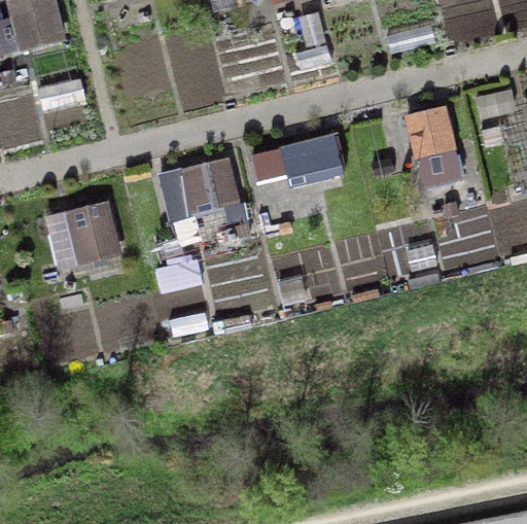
[(67,43),(57,0),(8,0),(4,1),(8,19),(0,20),(0,56),(19,51),(20,55),(67,43)]
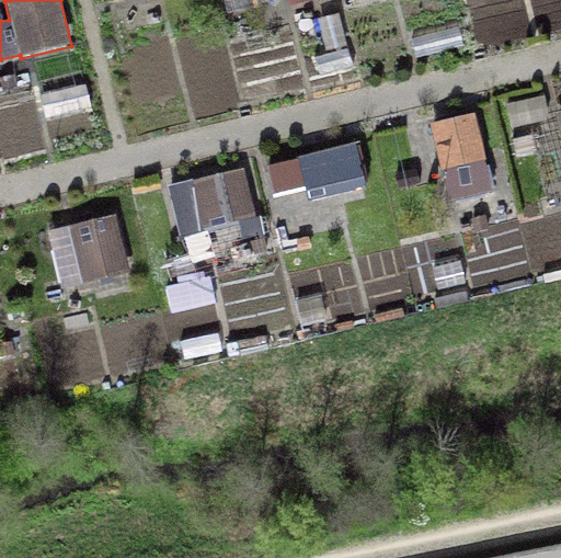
[(317,16),(325,49),(346,44),(338,12),(317,16)]
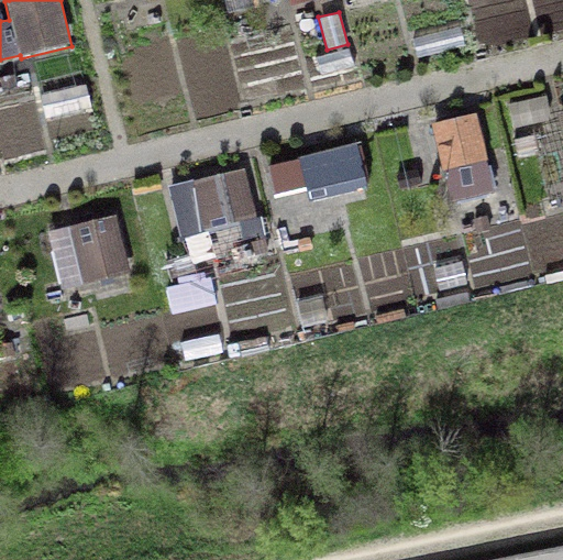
[(463,44),(459,24),(414,36),(418,56),(463,44)]
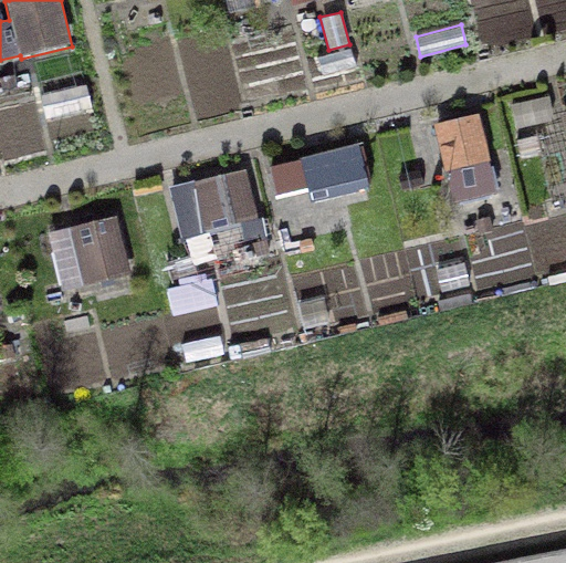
[(356,65),(352,47),(316,56),(321,75),(356,65)]
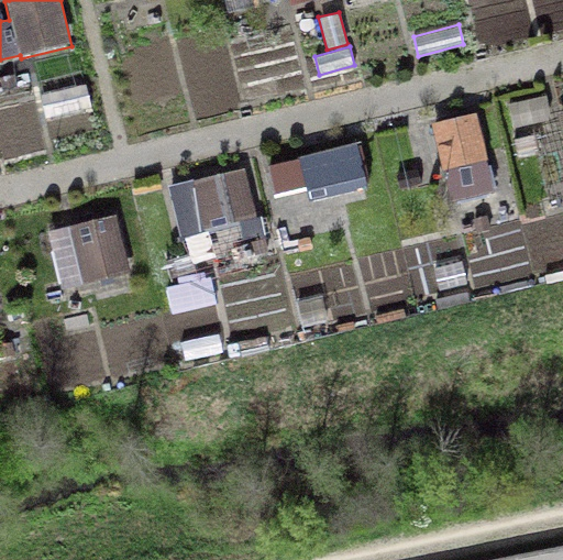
[(18,86),(14,73),(0,75),(0,84),(1,89),(18,86)]
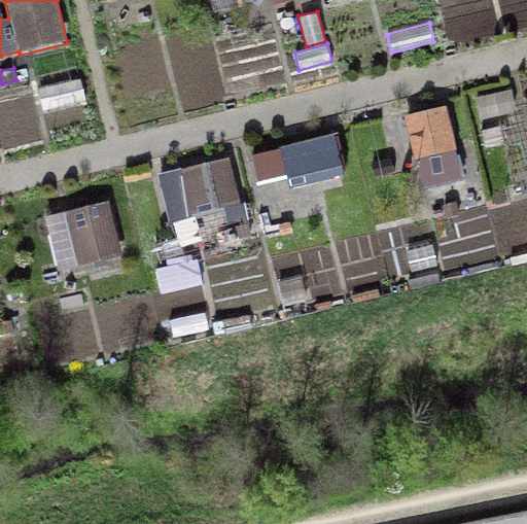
[(85,100),(79,76),(37,88),(42,110),(85,100)]
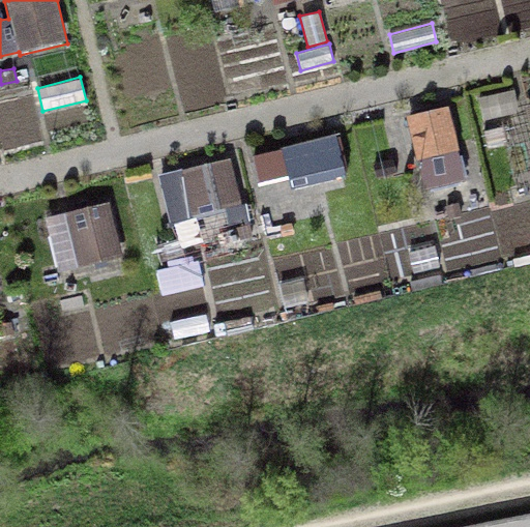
[(480,95),(486,119),(520,113),(514,89),(480,95)]
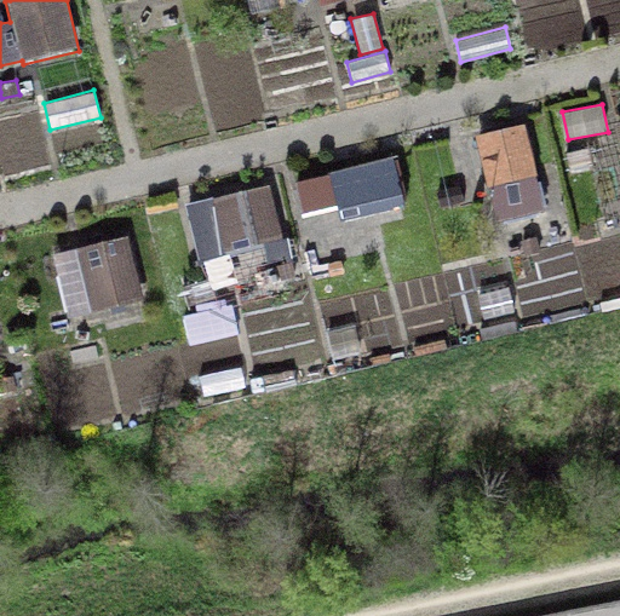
[(538,182),(524,124),(477,134),(497,222),(544,211),(543,206),(547,206),(541,180),(538,182)]
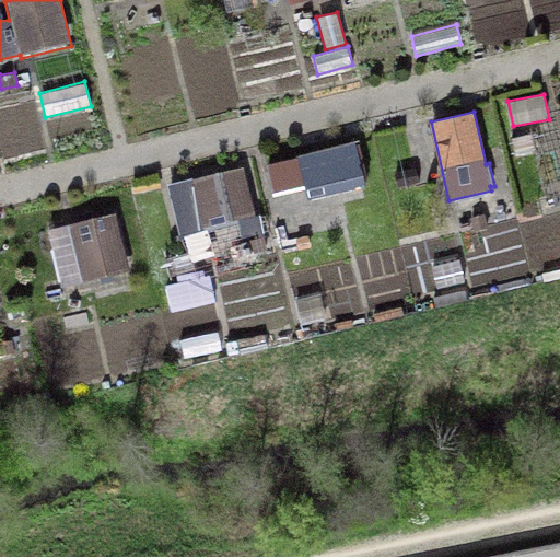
[(537,149),(533,134),(512,139),(515,154),(537,149)]
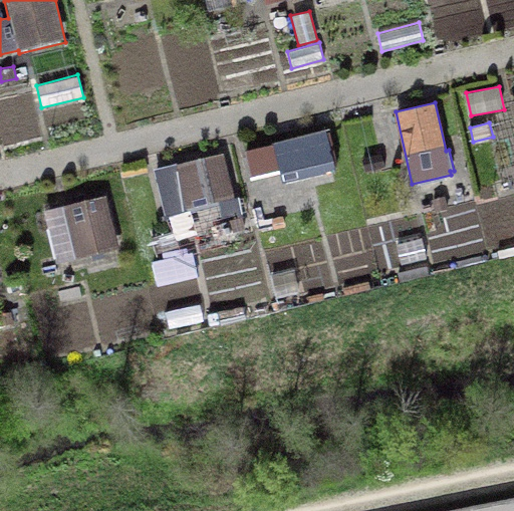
[(338,172),(328,129),(269,143),(270,146),(246,151),(253,181),(279,175),(281,185),(338,172)]
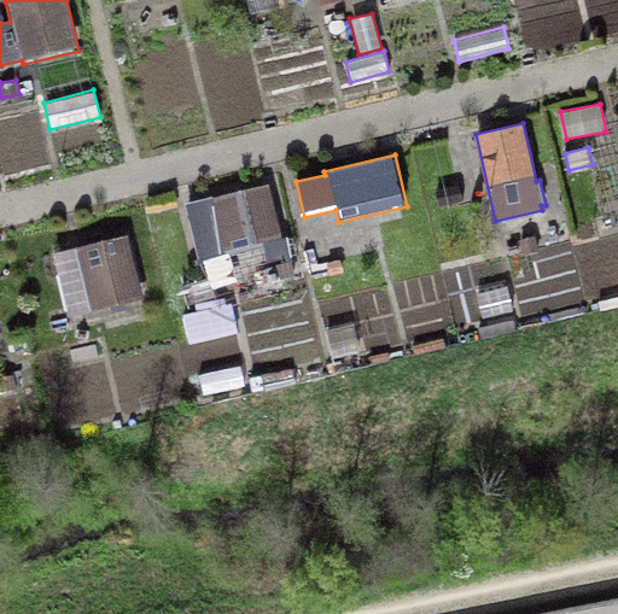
[(289,261),(268,183),(213,198),(211,196),(182,203),(198,261),(202,261),(210,288),(235,281),(228,256),(262,247),(267,265),(289,261)]
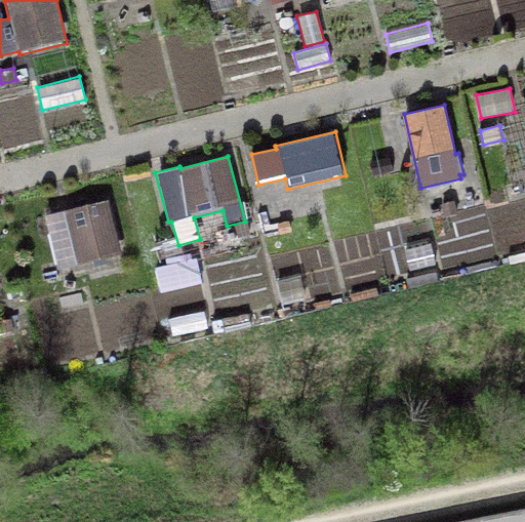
[(391,170),(390,157),(371,159),(373,172),(391,170)]
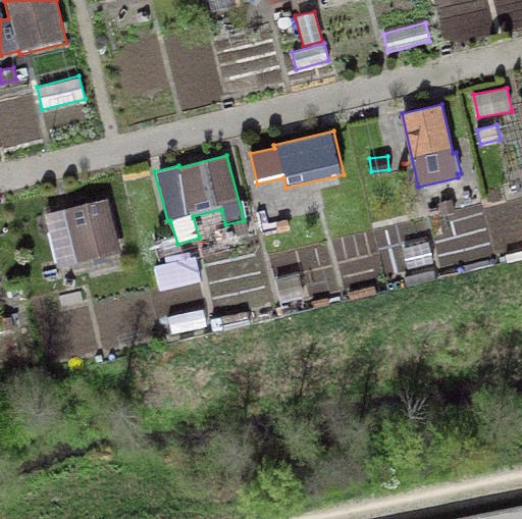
[(459,204),(471,203),(470,189),(458,191),(459,204)]
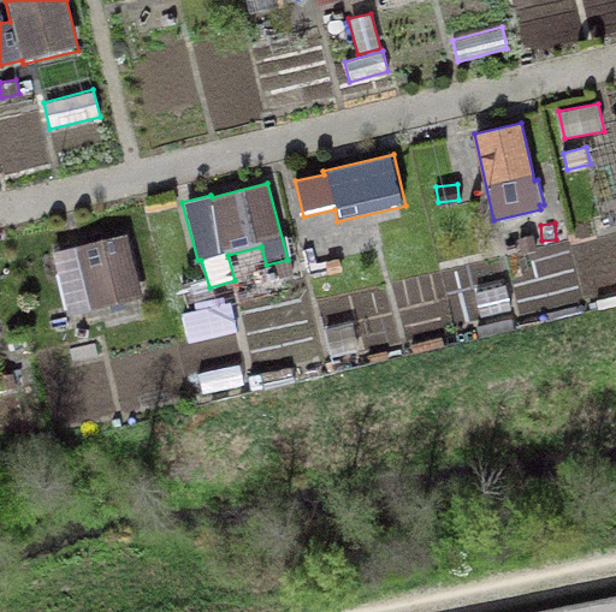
[(538,254),(533,233),(516,237),(521,257),(538,254)]
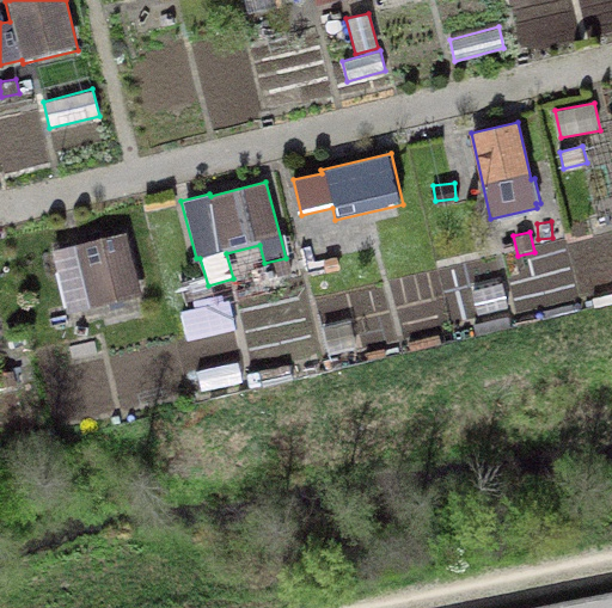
[(141,296),(127,233),(49,251),(63,314),(141,296)]
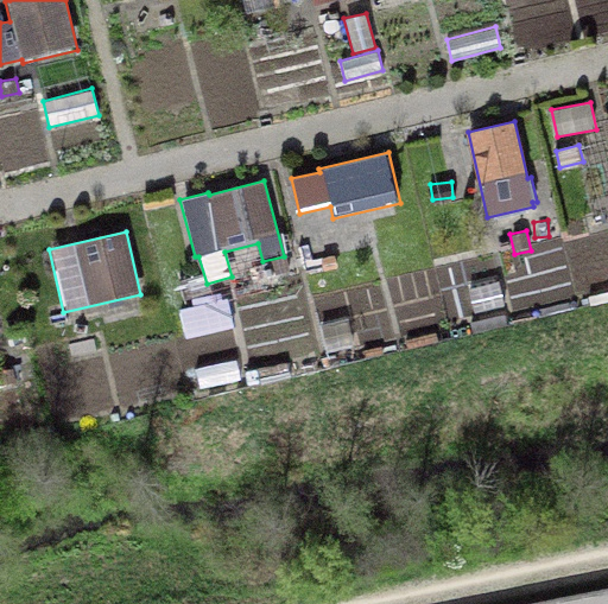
[(337,266),(334,255),(322,258),(325,269),(337,266)]
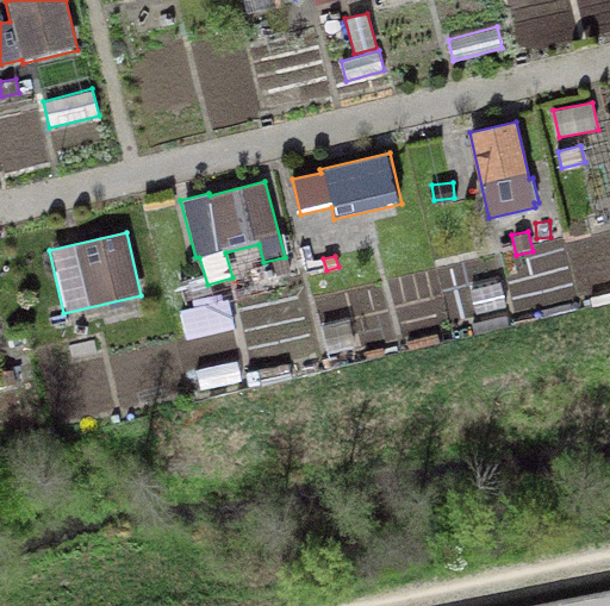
[(609,274),(609,260),(572,269),(576,283),(609,274)]
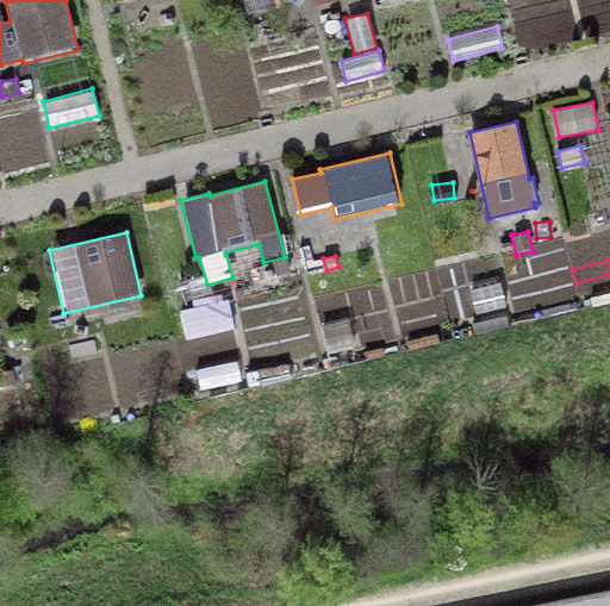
[(506,308),(502,282),(470,289),(474,314),(506,308)]
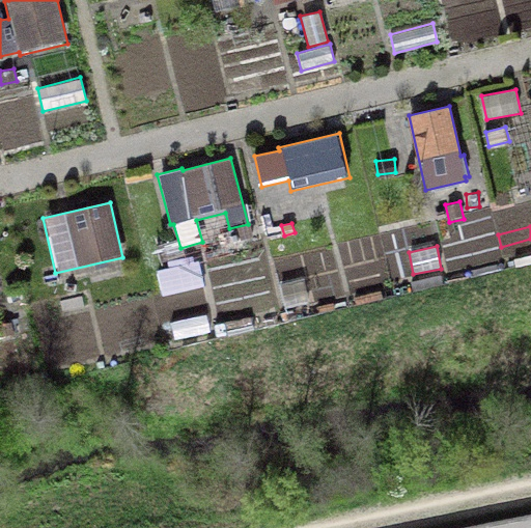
[(530,262),(530,254),(514,259),(516,267),(530,262)]
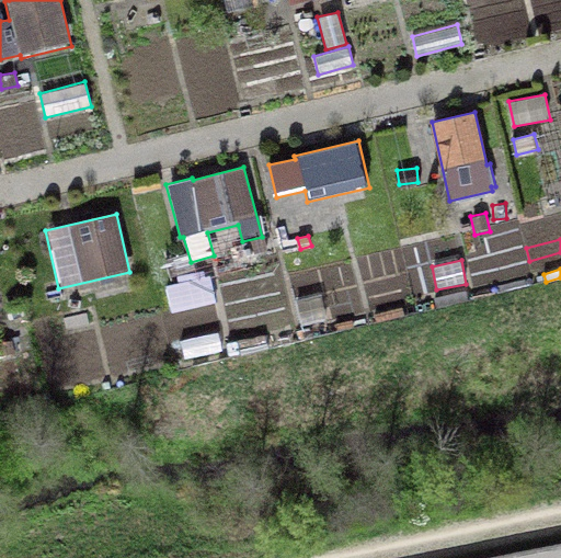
[(217,308),(210,276),(165,285),(172,317),(217,308)]
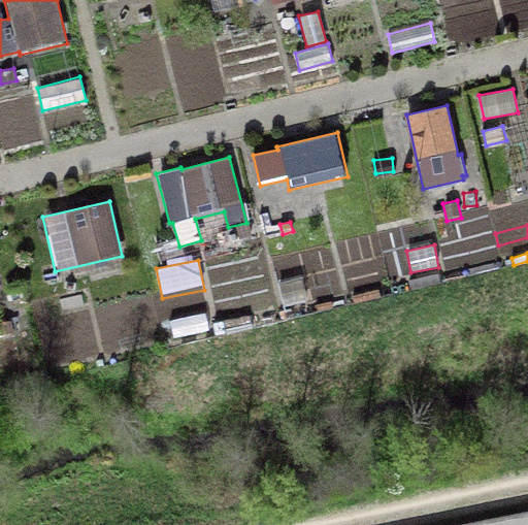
[(442,285),(439,273),(410,281),(414,291),(442,285)]
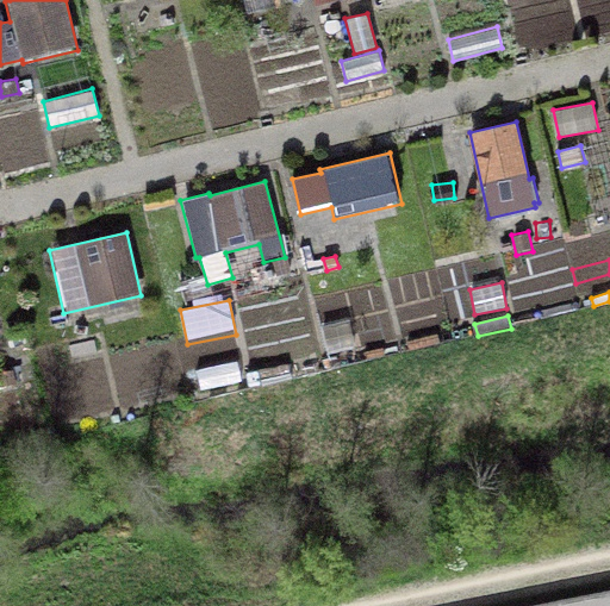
[(328,353),(355,347),(350,320),(323,325),(328,353)]
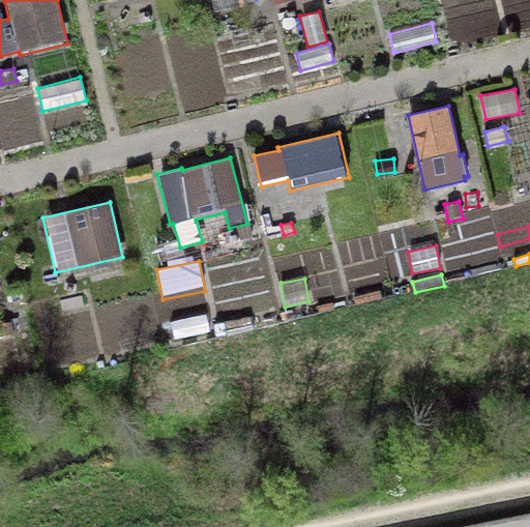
[(382,295),(381,289),(353,296),(354,302),(382,295)]
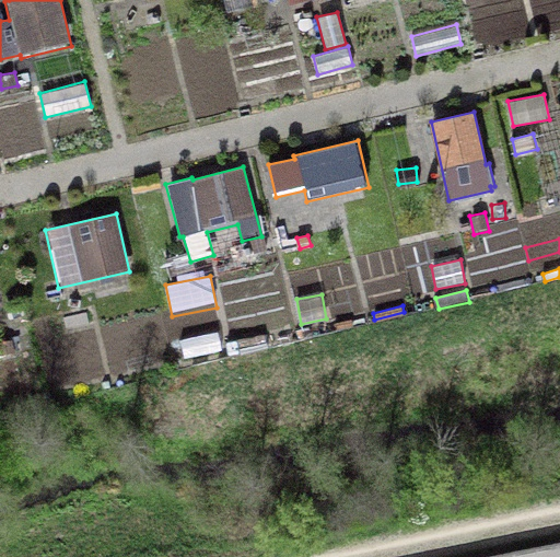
[(353,328),(351,320),(329,323),(330,333),(353,328)]
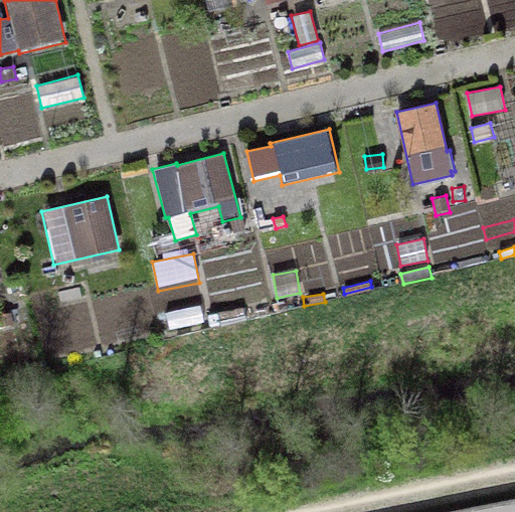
[(246,319),(241,301),(214,308),(219,326),(246,319)]
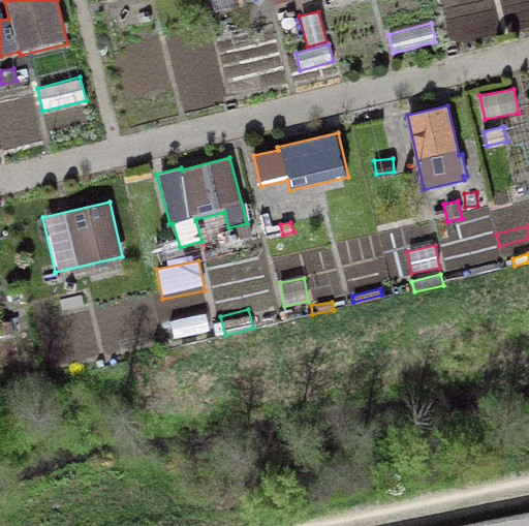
[(210,334),(205,311),(168,319),(173,342),(210,334)]
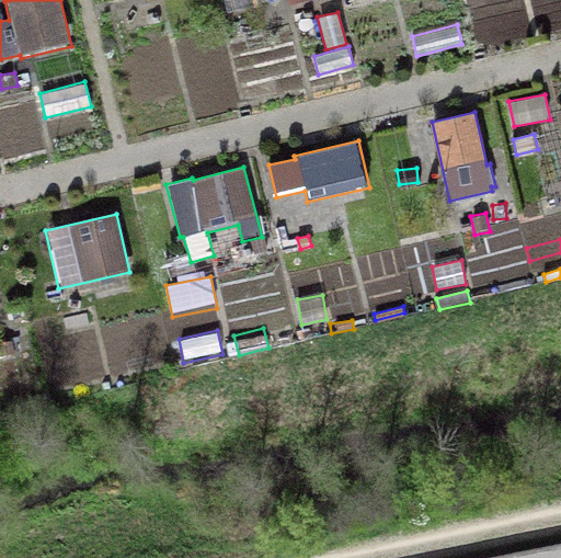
[(0,357),(14,355),(12,340),(0,342),(0,357)]
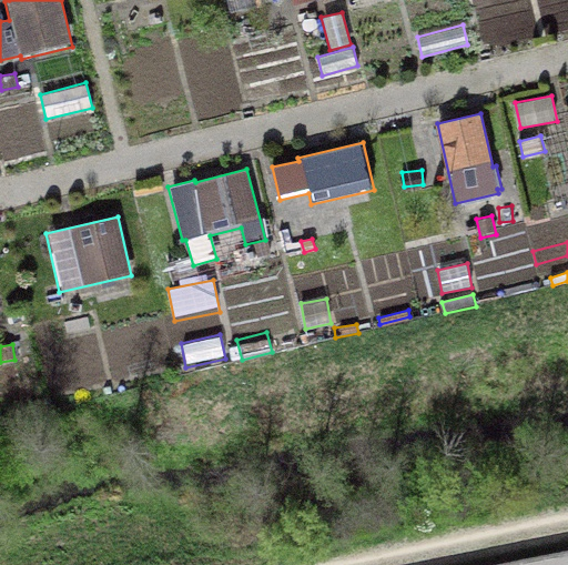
[(152,367),(150,356),(125,362),(128,373),(152,367)]
